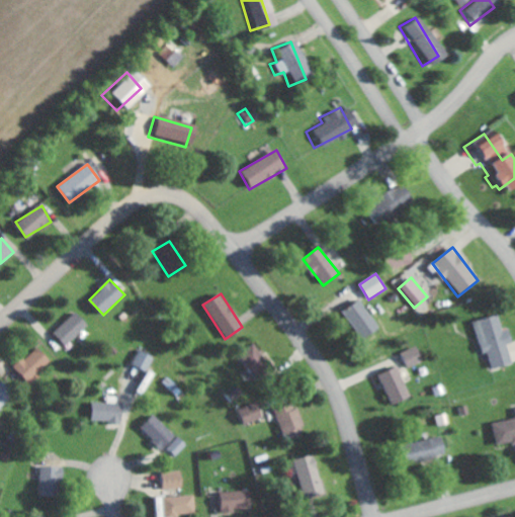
[(365,339),(379,327),(357,300),(343,313),(365,339)]
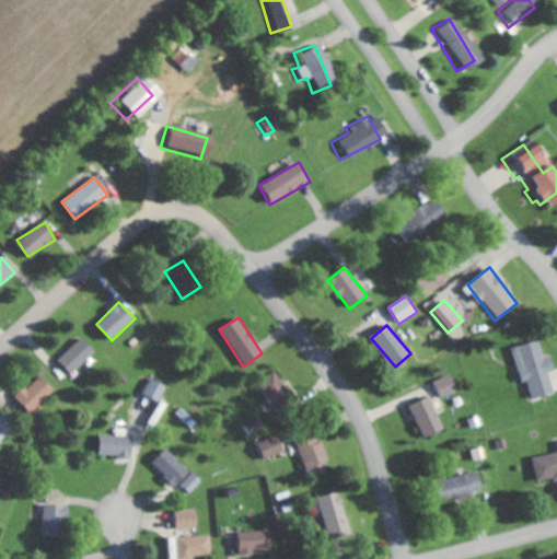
[(56,361),(70,375),(94,350),(80,336),(56,361)]
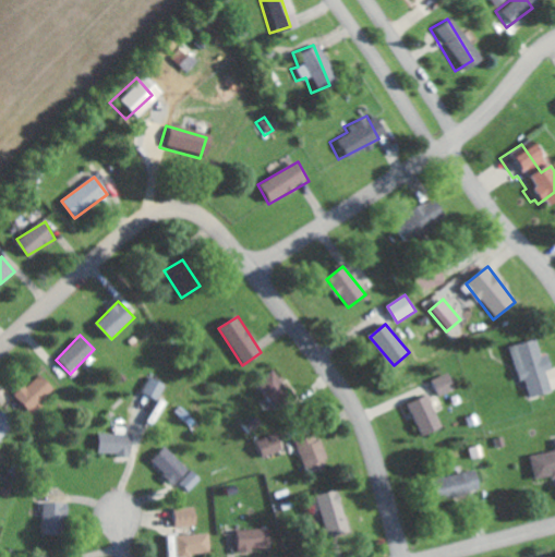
[(529,398),(552,391),(546,371),(552,370),(549,354),(541,356),(537,339),(509,347),(519,383),(525,380),(529,398)]
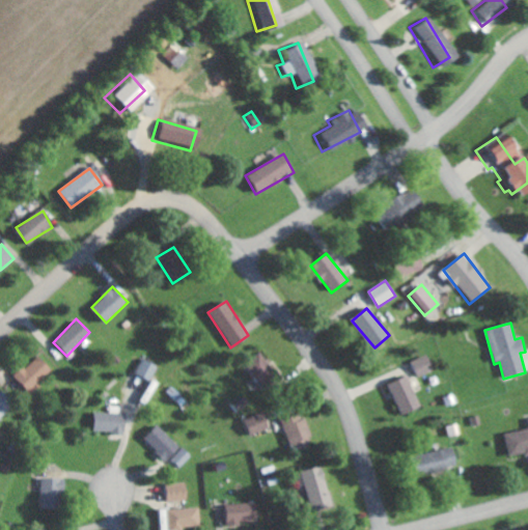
[(262,377),(269,360),(252,353),(245,369),(262,377)]
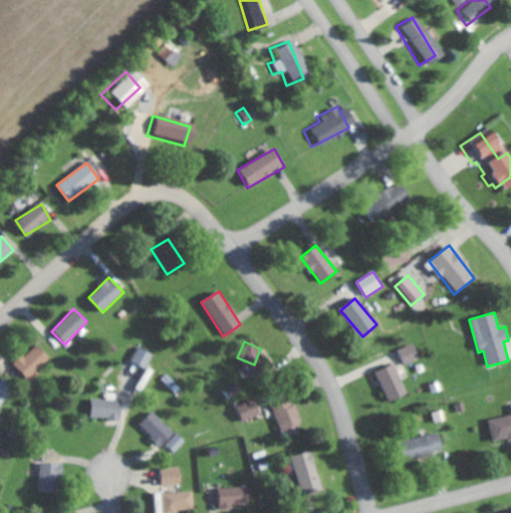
[(48,357),(35,343),(12,364),(25,378),(48,357)]
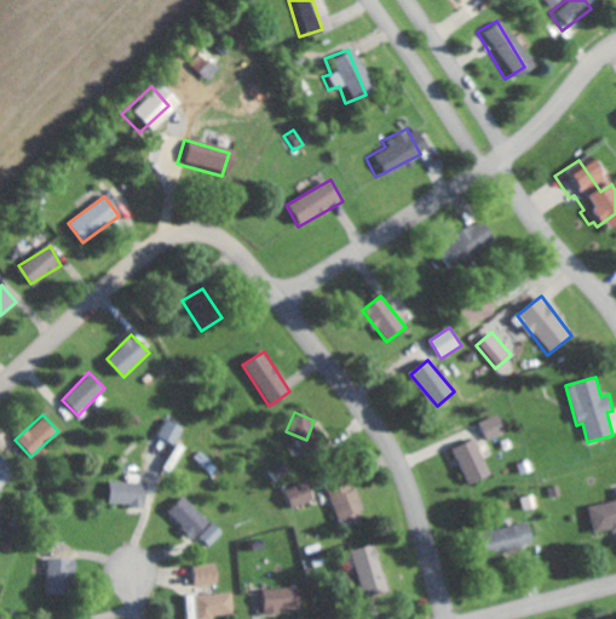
[(477,424),(485,441),(505,433),(496,414),(477,424)]
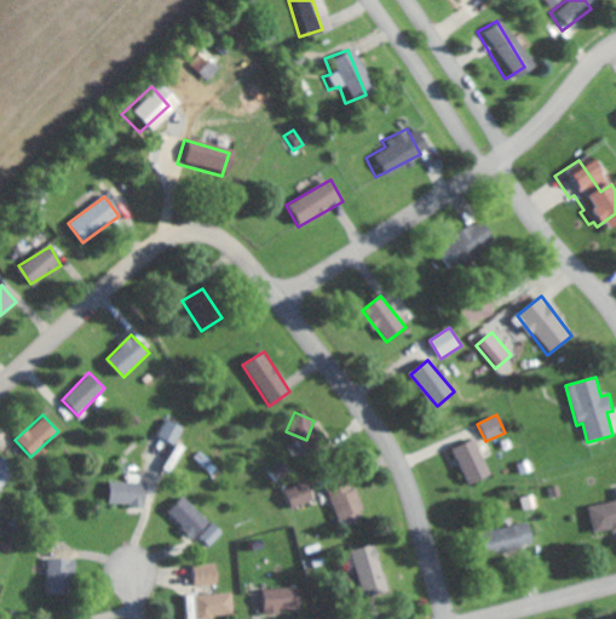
[(184,425),(166,419),(160,437),(178,443),(184,425)]
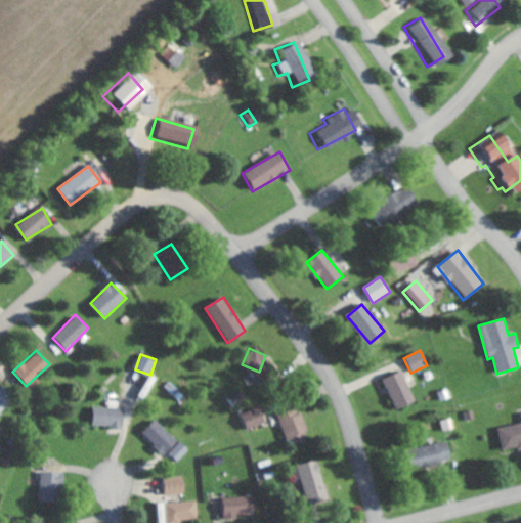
[(383,379),(395,409),(414,402),(402,372),(383,379)]
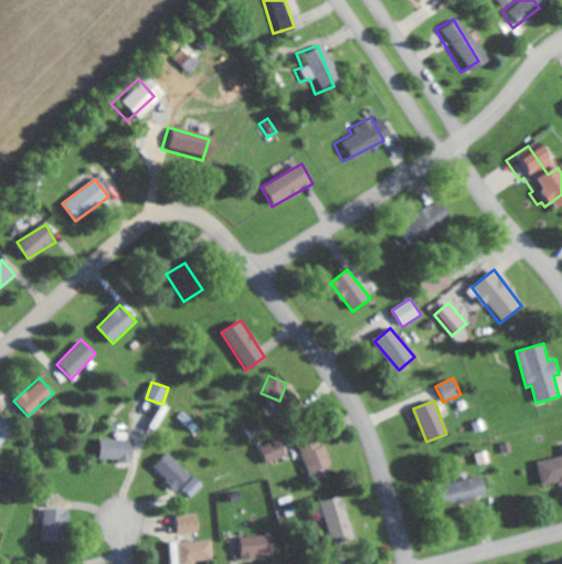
[(0,443),(14,429),(0,414),(0,443)]
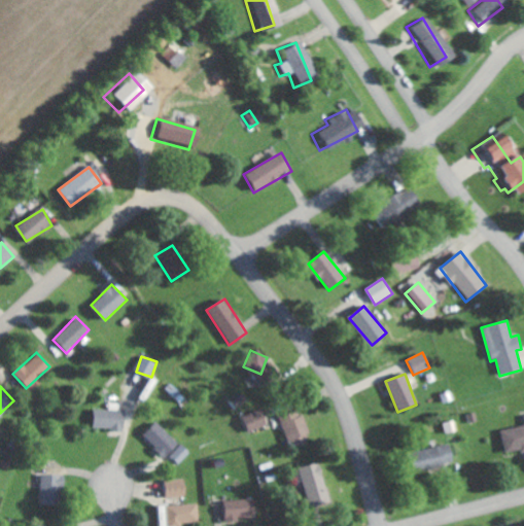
[(279,416),(290,449),(311,441),(300,409),(279,416)]
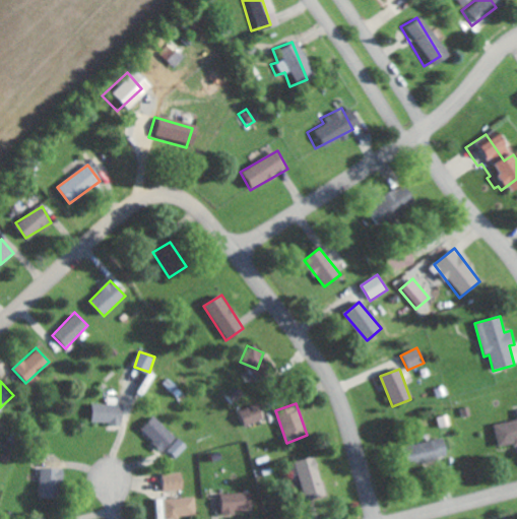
[(123,405),(92,404),(91,424),(122,425),(123,405)]
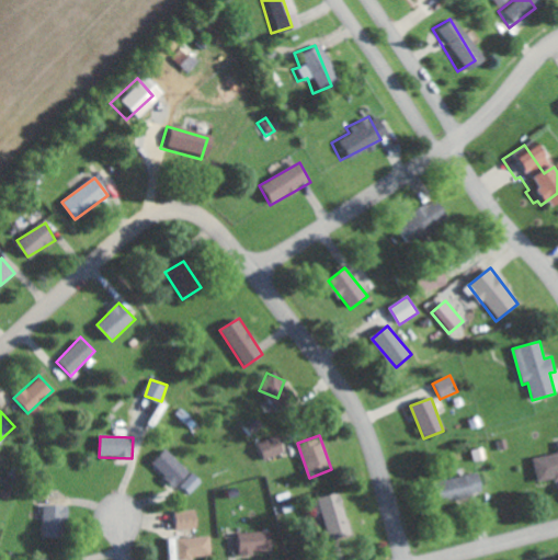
[(264,460),(283,454),(277,436),(258,443),(264,460)]
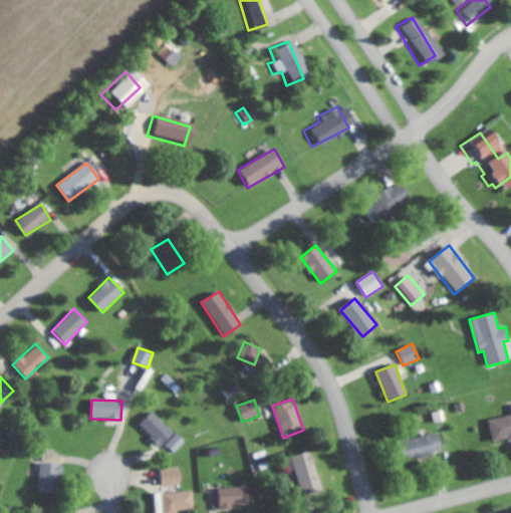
[(166,443),(175,453),(185,443),(154,411),(140,424),(162,447),(166,443)]
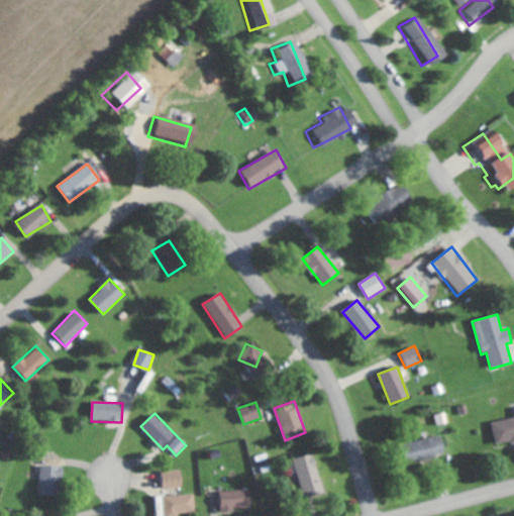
[(513,417),(491,422),(495,445),(513,441),(513,417)]
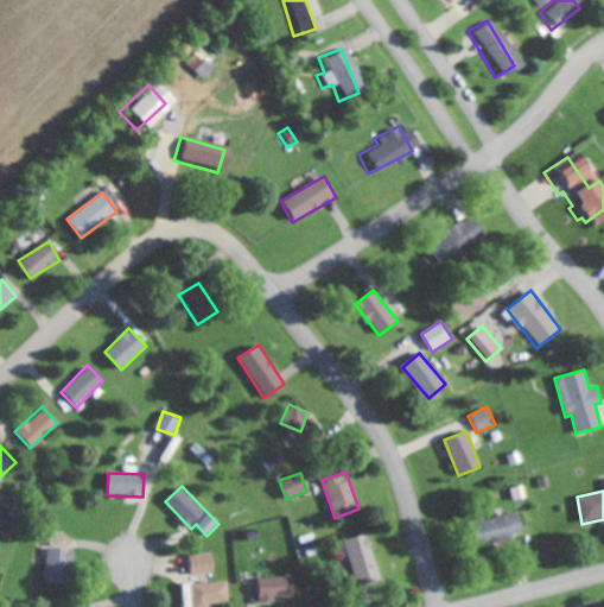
[(520,513),(485,518),(489,542),(523,537),(520,513)]
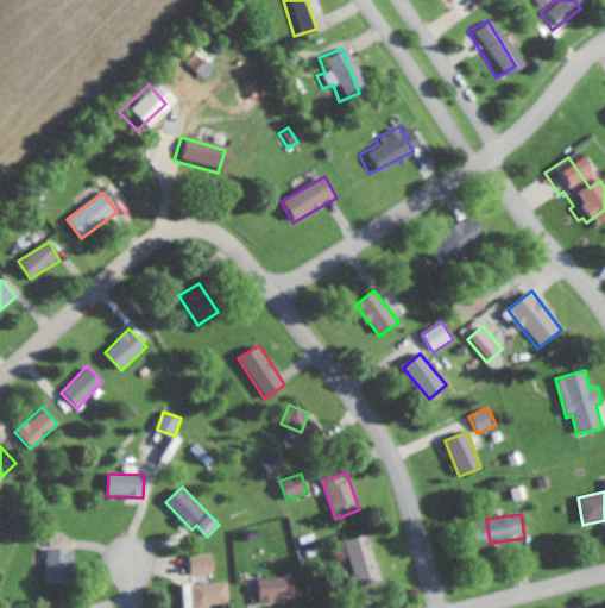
[(379,581),(371,534),(346,539),(354,585),(379,581)]
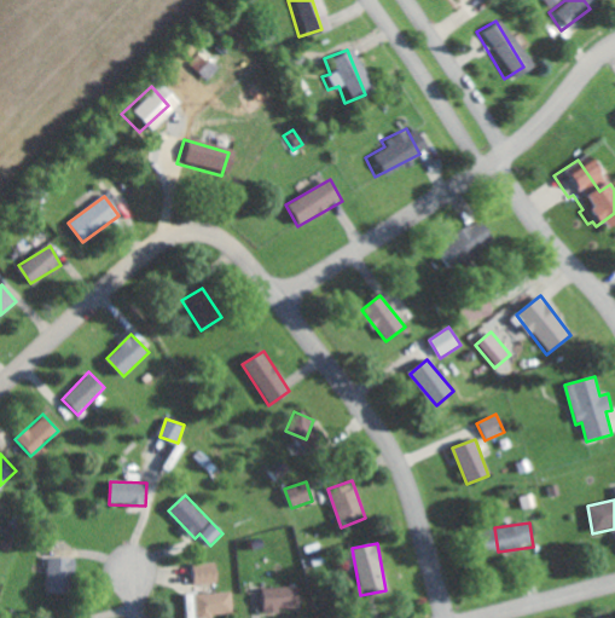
[(46,593),(68,594),(69,558),(47,556),(46,593)]
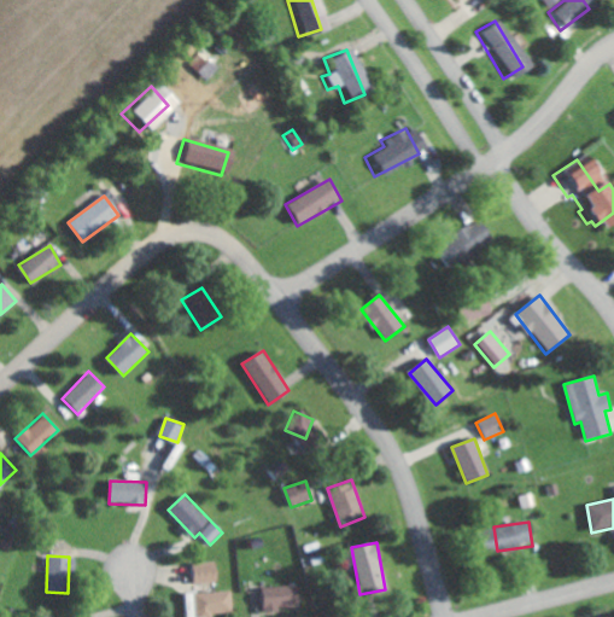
[(218,583),(217,563),(194,563),(194,585),(218,583)]
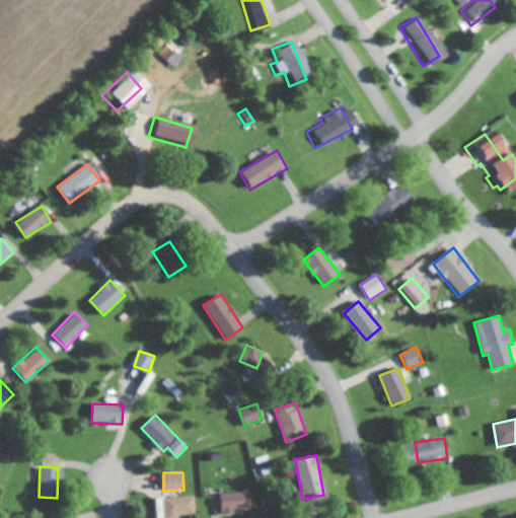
[(251,511),(250,492),(221,493),(222,512),(251,511)]
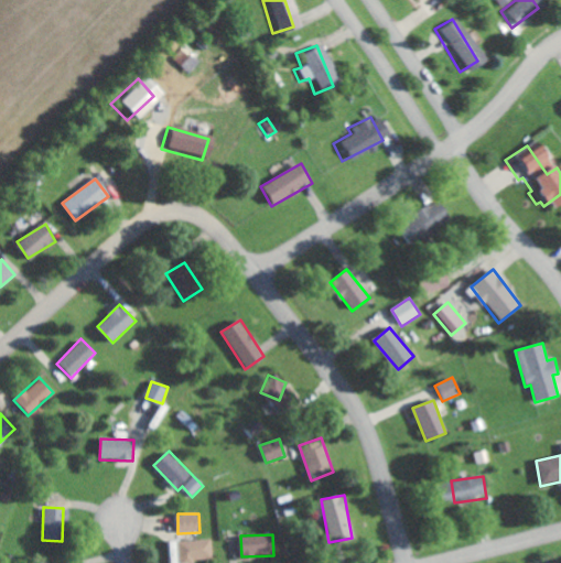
[(177,542),(180,562),(213,560),(212,539),(177,542)]
